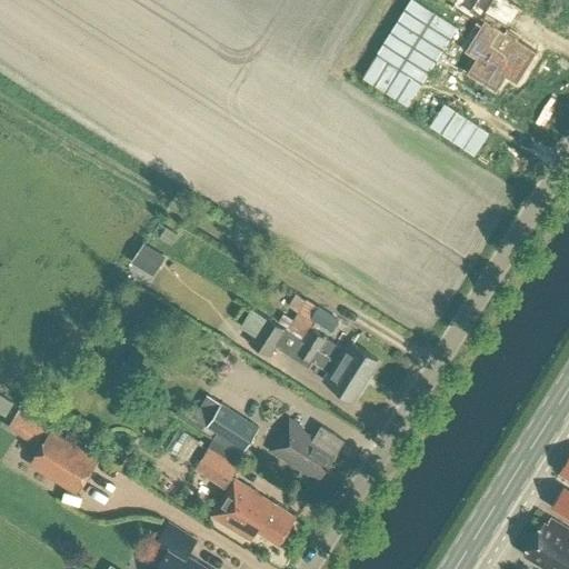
[(417,0),(410,0),(362,76),(408,105),(458,26),(417,0)]
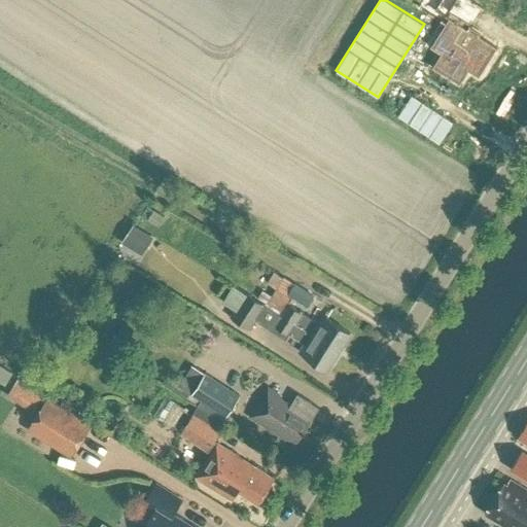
[(484,0),(422,0),(421,1),(448,18),(432,41),(443,47),(434,62),(462,79),(471,65),(482,71),(500,42),(470,24),(485,1),(484,0)]
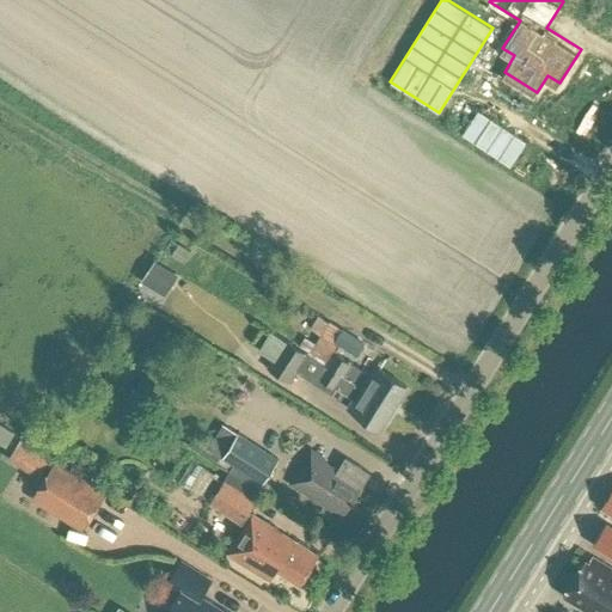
[(178,244),(171,256),(183,263),(190,251),(178,244)]
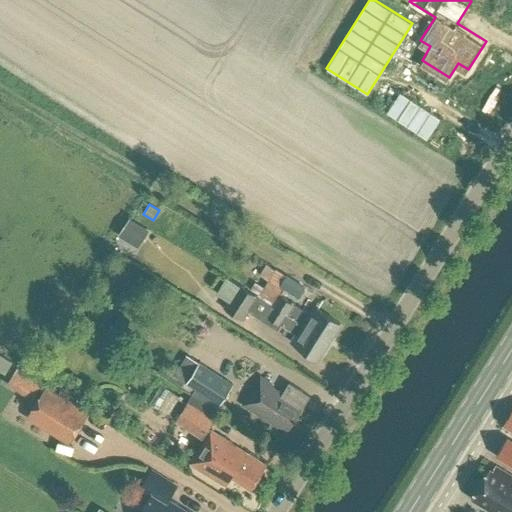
[(129,219),(121,234),(140,245),(149,230),(129,219)]
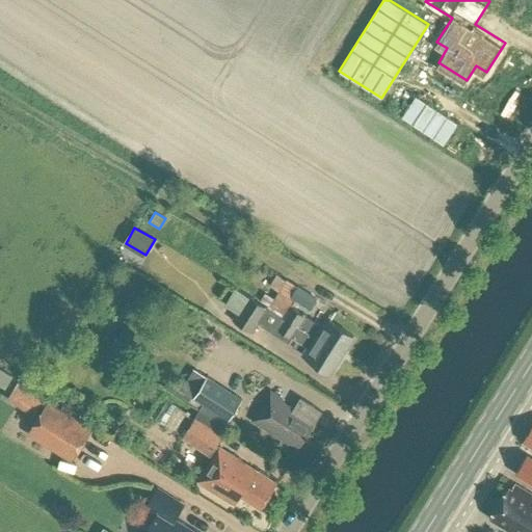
[(283,316),(289,306),(292,300),(310,311),(317,297),(287,278),(286,281),(276,275),(270,285),(280,291),(275,299),(265,293),(259,303),(283,316)]
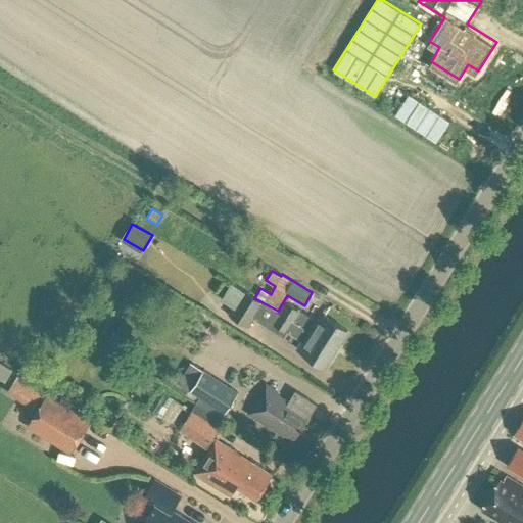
[(222,302),(234,310),(244,291),(232,285),(222,302)]
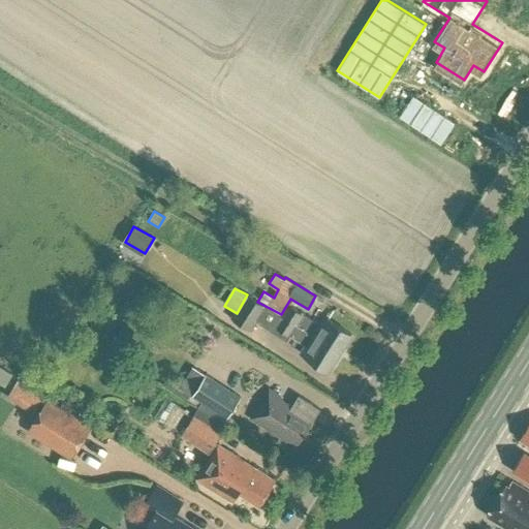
[(340,352),(281,314),(257,302),(247,294),(237,313),(231,320),(252,332),(258,321),(287,339),(289,336),(290,335),(305,345),(300,352),(329,371),(340,352)]
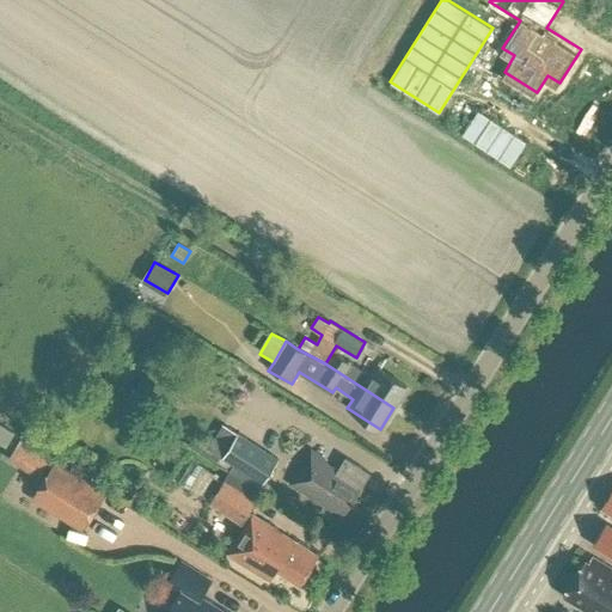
[(368,374),(332,352),(325,363),(393,408),(407,386),(374,366),(368,374)]
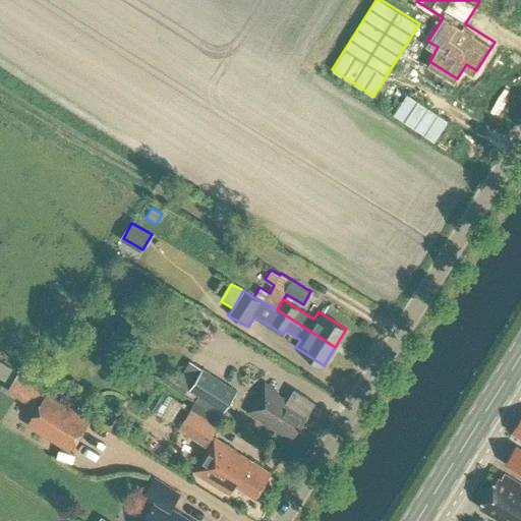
[(203,369),(189,390),(224,412),(236,392),(203,369)]
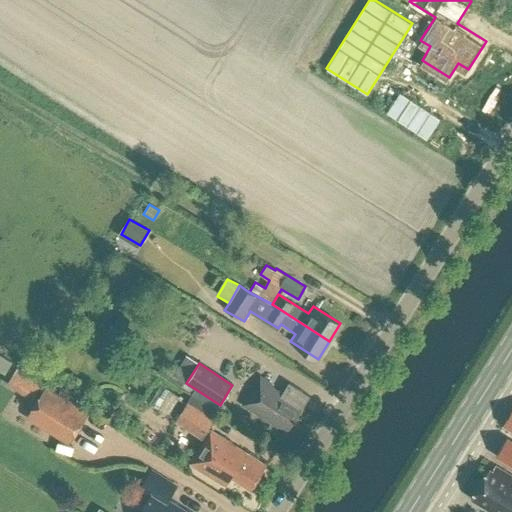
[(282,393),(271,386),(272,384),(260,376),(242,405),(287,433),(310,396),(289,382),(282,393)]
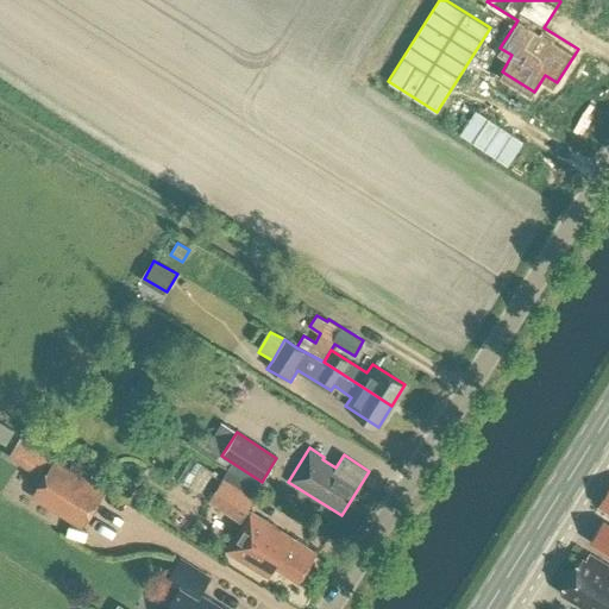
[(106,489),(67,463),(66,464),(55,458),(31,496),(80,528),(106,489)]
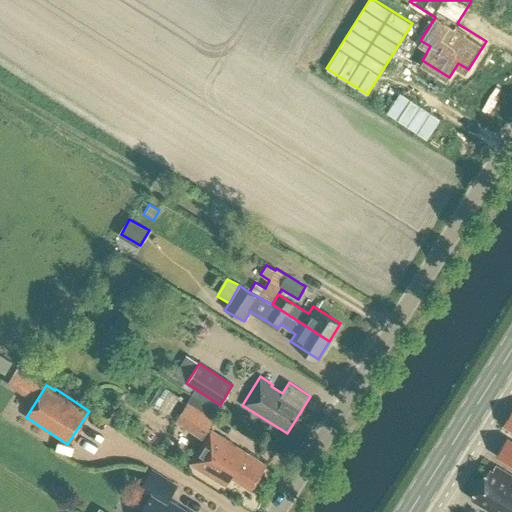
[(202,438),(219,412),(192,395),(176,421),(202,438)]
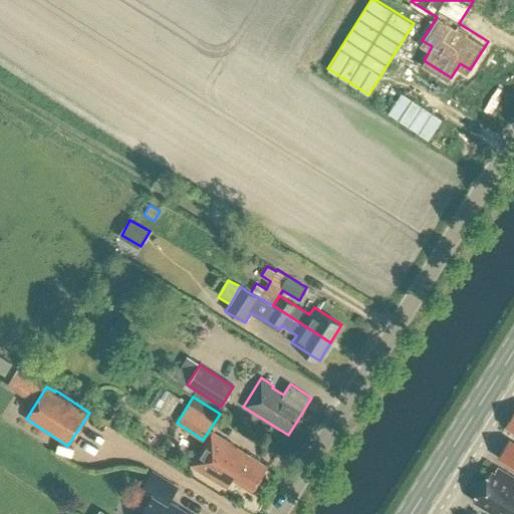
[(513,412),(505,427),(513,432),(513,412)]
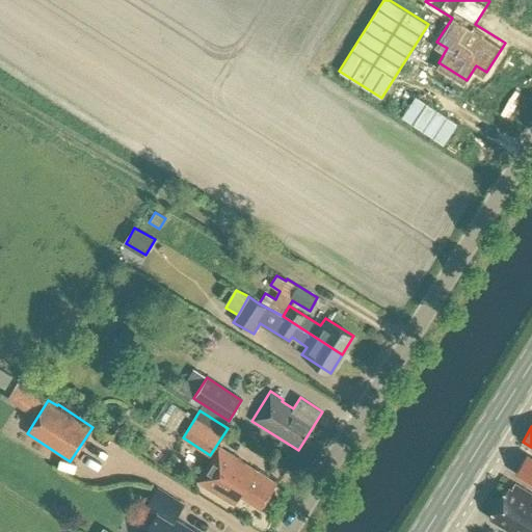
[(261,508),(275,483),(219,448),(197,482),(235,504),(240,496),(261,508)]
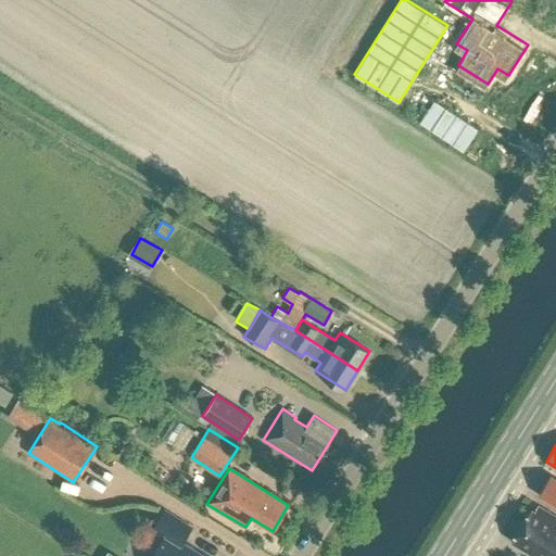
[(555,505),(555,479),(550,476),(538,494),(555,505)]
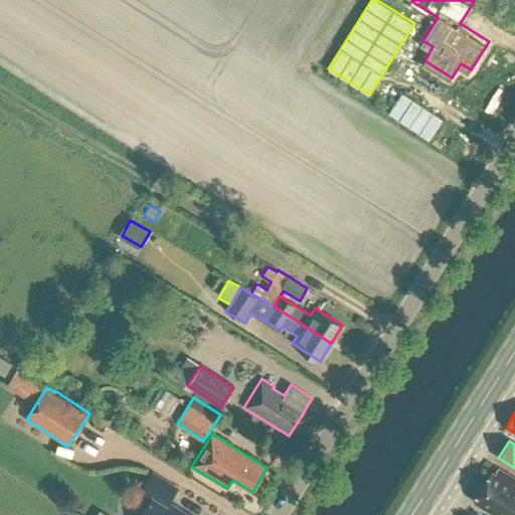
[(514,514),(514,478),(498,468),(494,473),(492,472),(473,501),(496,514),(514,514)]
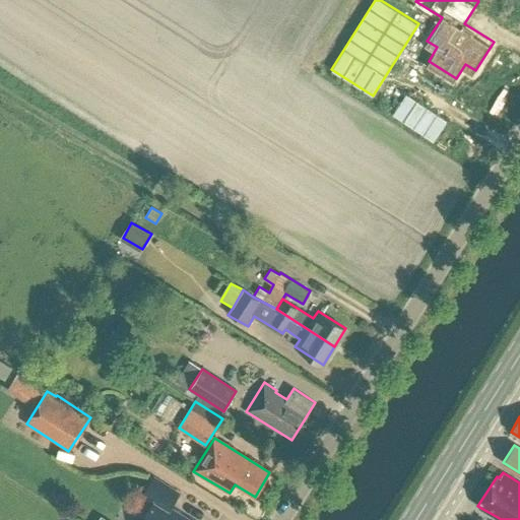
[(190,519),(171,508),(179,494),(153,478),(140,501),(150,507),(142,519),(190,519)]
